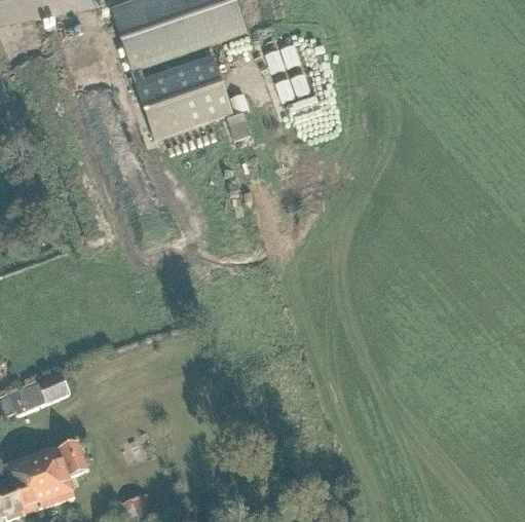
[(130,0),(109,7),(132,72),(249,33),(236,0),(130,0)]
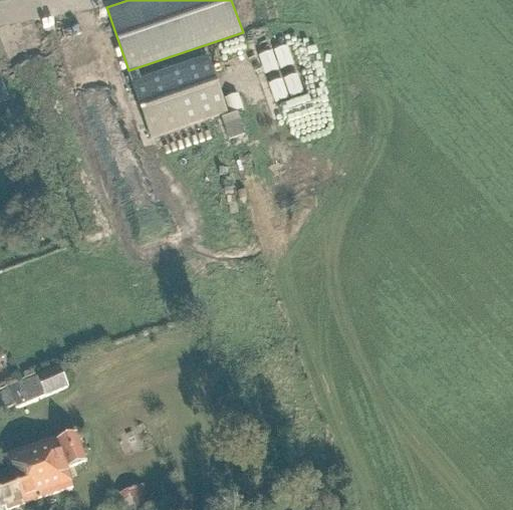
[(208,53),(132,79),(152,137),(228,111),(208,53)]
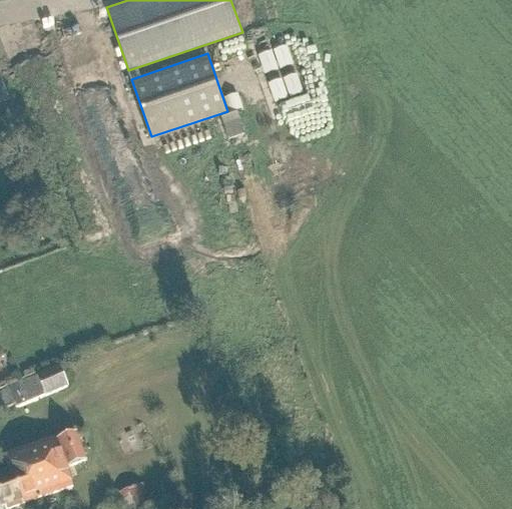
[(6,88),(0,89),(0,102),(10,99),(6,88)]
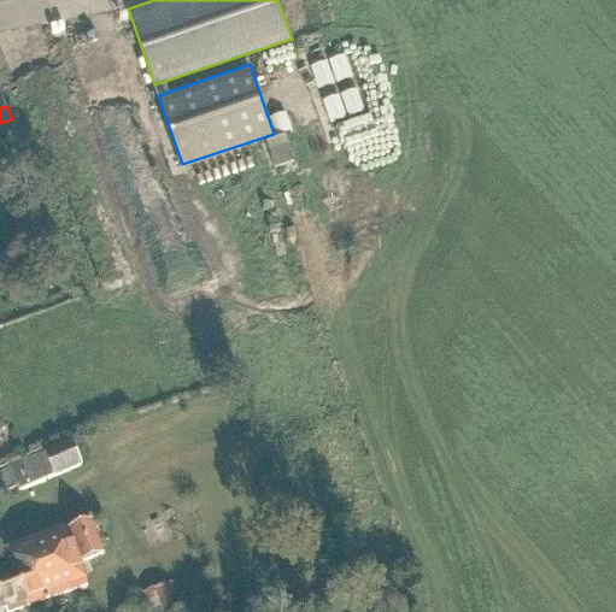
[(287,133),(268,139),(276,166),(295,160),(287,133)]
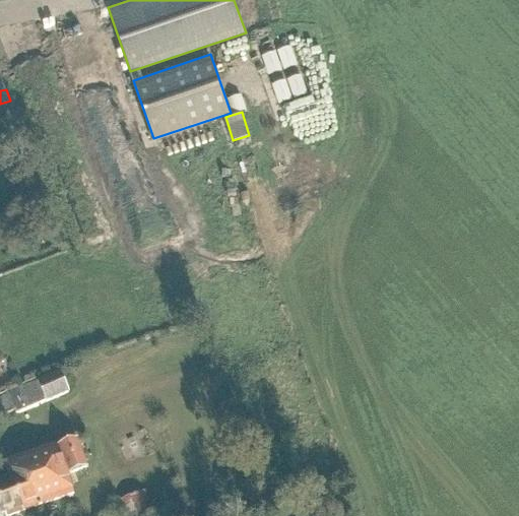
[(9,390),(9,391),(17,411),(47,398),(48,400),(70,390),(61,367),(9,390)]
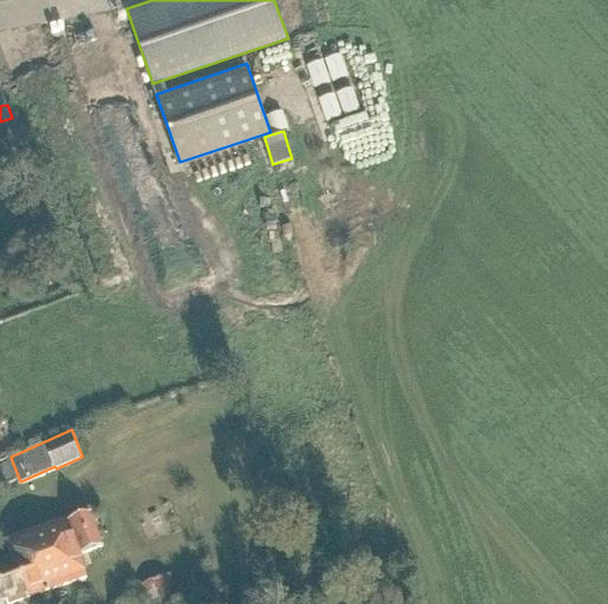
[(0,485),(19,478),(11,458),(0,463),(0,485)]
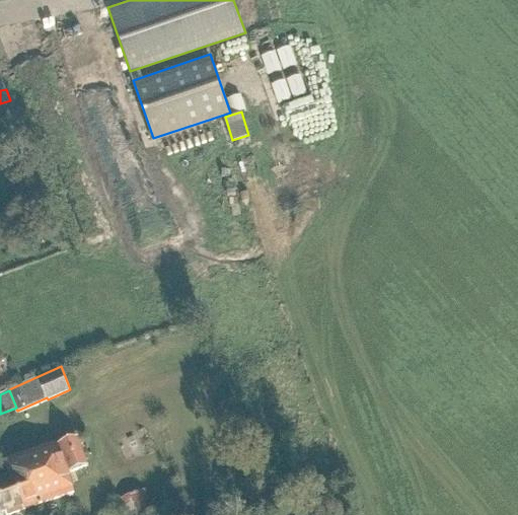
[(15,477),(0,483),(0,507),(6,505),(8,512),(74,490),(67,469),(87,462),(79,436),(56,444),(55,442),(8,458),(15,477)]
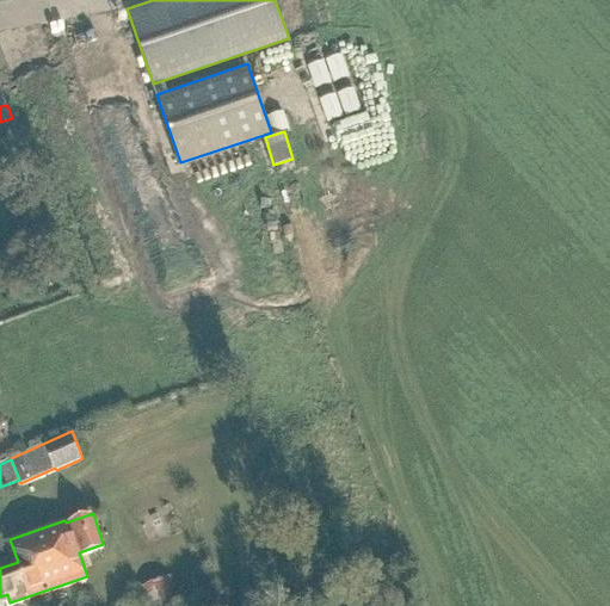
[(176,570),(134,587),(140,605),(176,605),(186,603),(176,570)]
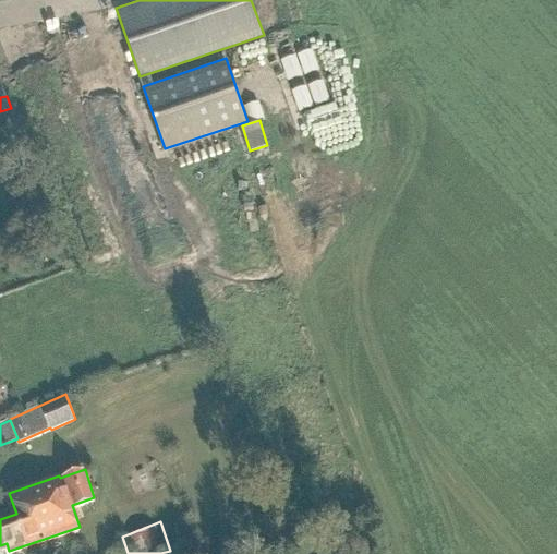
[(177,530),(166,534),(170,546),(181,542),(177,530)]
